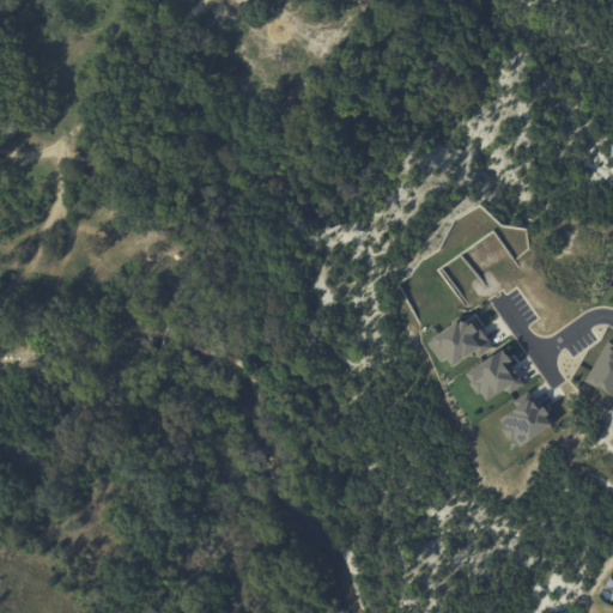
[(229,0),(255,0),(258,1),(244,14),(229,0)]
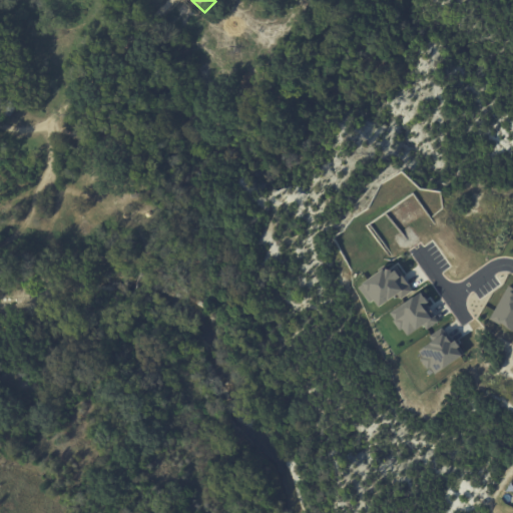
[(7,102),(17,108),(11,119),(1,114),(7,102)]
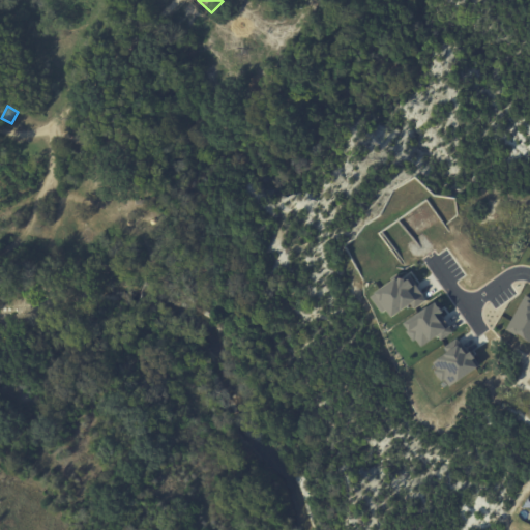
[(371,295),(401,275),(402,277),(409,272),(424,295),(392,317),(387,308),(382,312),(371,295)]
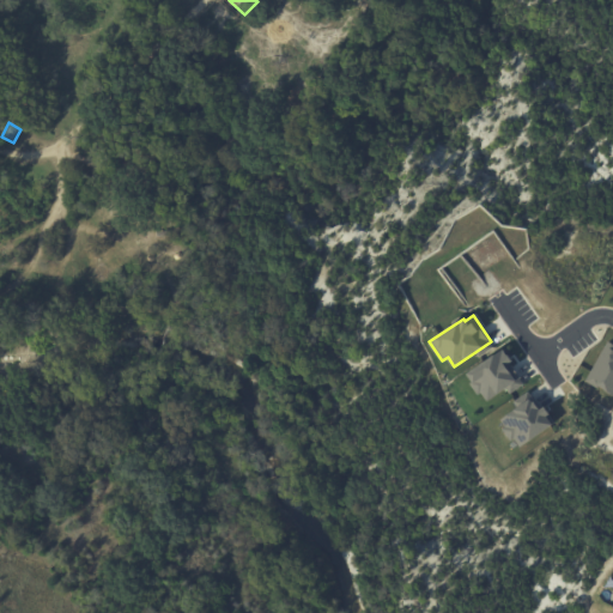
[(607,340),(612,343),(612,396),(584,381),(607,340)]
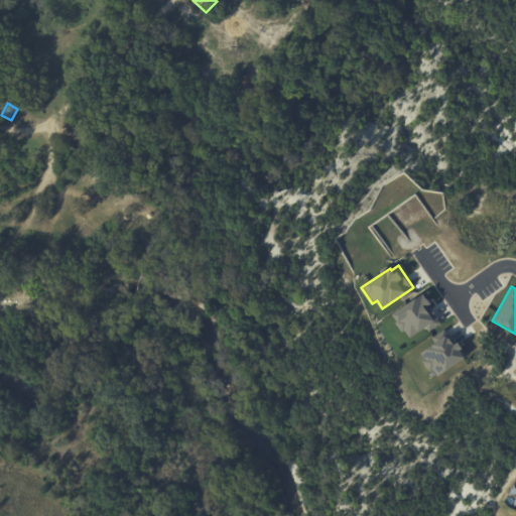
[(393,314),(423,293),(431,304),(429,305),(441,324),(429,332),(425,328),(411,338),(406,331),(403,333),(396,324),(399,321),(393,314)]
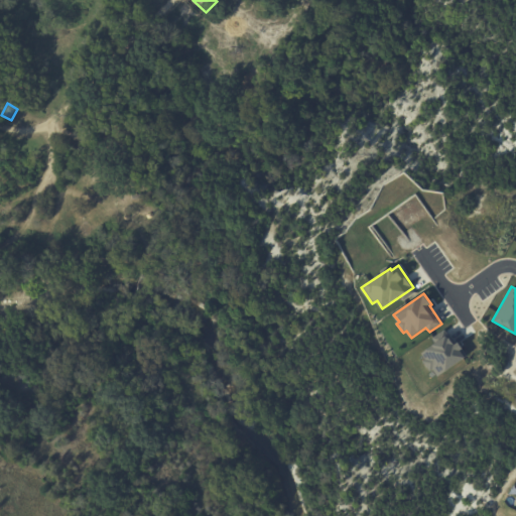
[(423,361),(431,372),(433,370),(438,377),(468,356),(460,345),(456,347),(446,334),(420,352),(426,360),(423,361)]
